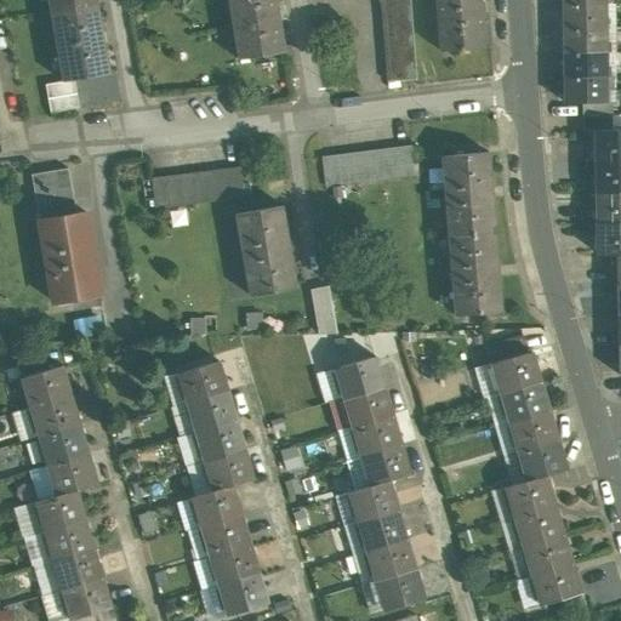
[(95,0),(47,0),(50,12),(96,4),(95,0)]
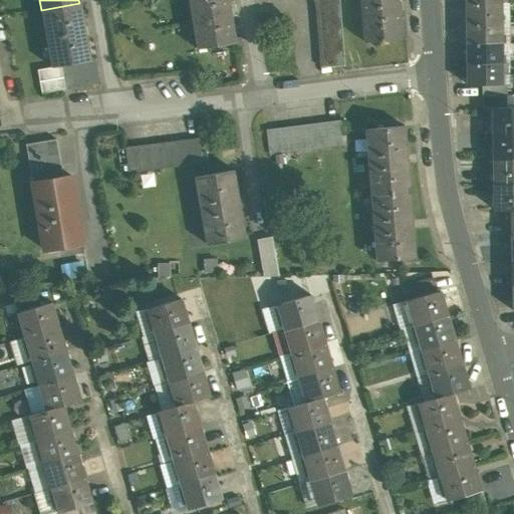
[(227,0),(188,0),(197,49),(235,43),(227,0)]
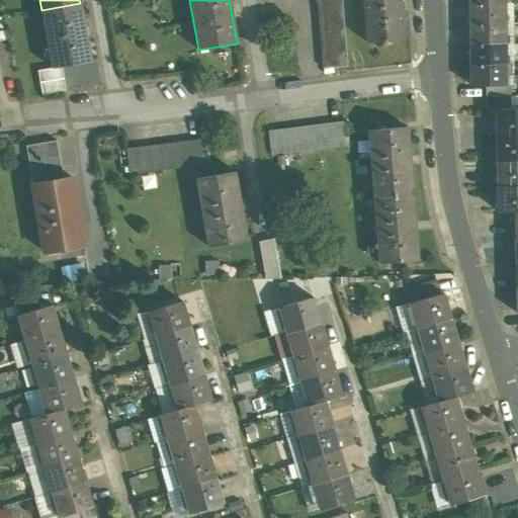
[(341,0),(318,0),(316,1),(318,12),(342,11),(341,0)]
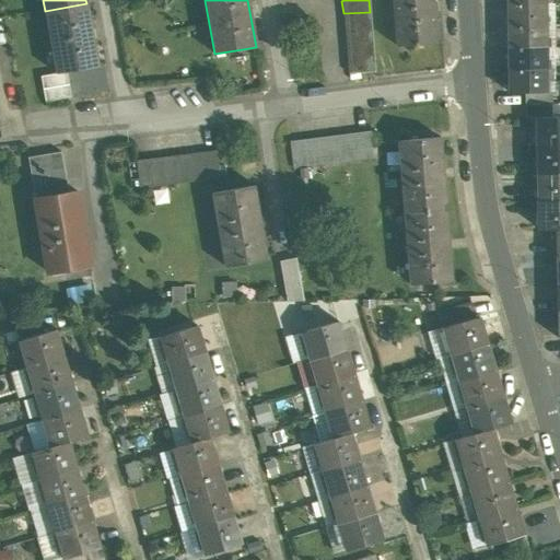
[(431,0),(392,0),(396,47),(434,45),(431,0)]
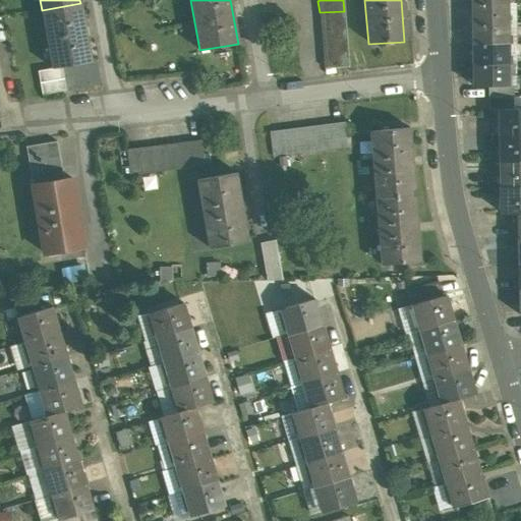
[(507,2),(472,3),(472,24),(508,22),(507,2)]
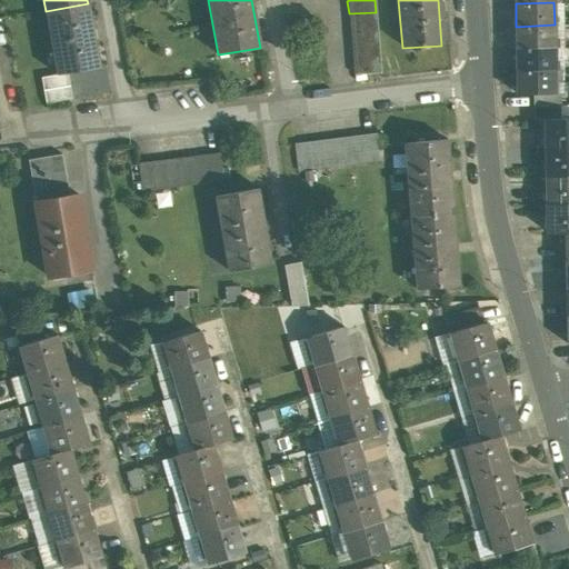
[(88,3),(46,11),(57,76),(99,69),(88,3)]
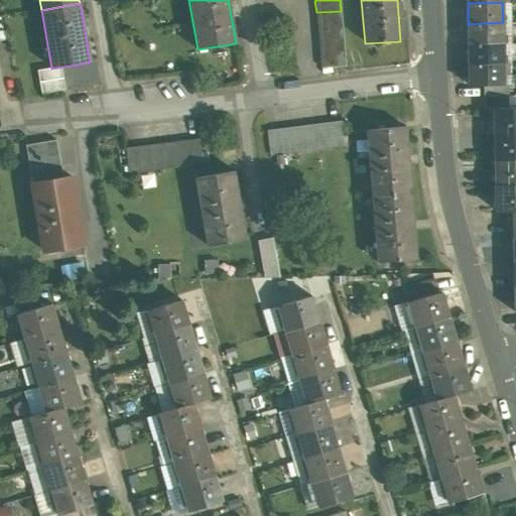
[(341,11),(316,12),(318,34),(343,33),(341,11)]
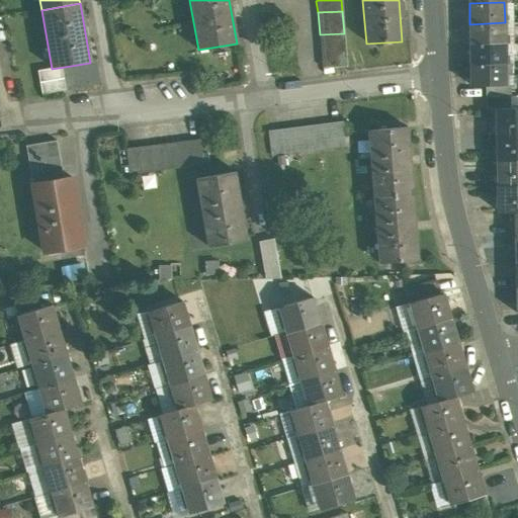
[(505,22),(469,24),(469,45),(505,44),(505,22)]
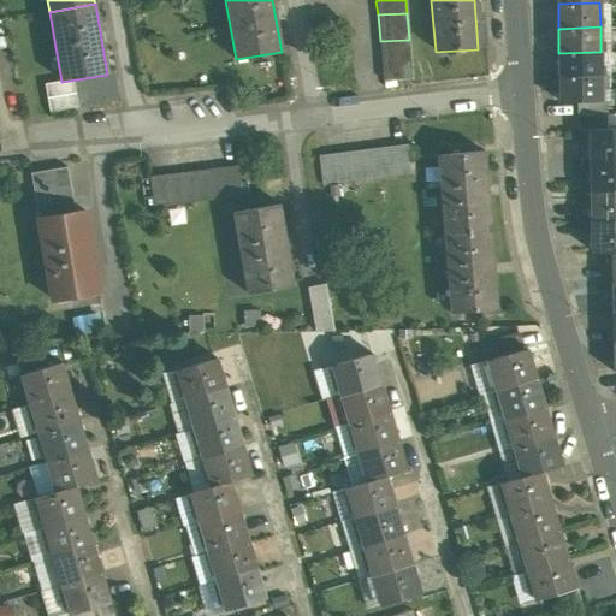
[(409,40),(380,41),(384,82),(413,80),(409,40)]
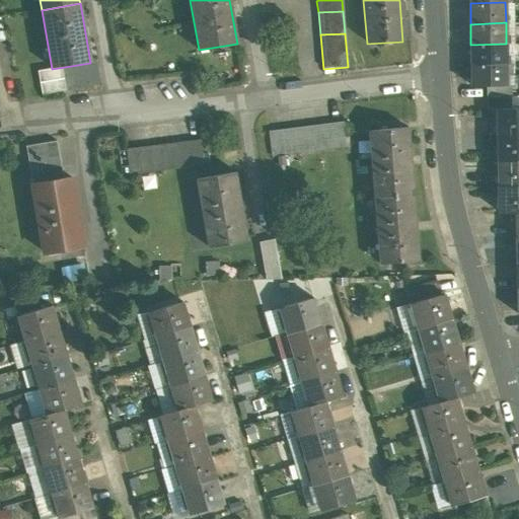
[(506,44),(470,45),(471,66),(507,64),(506,44)]
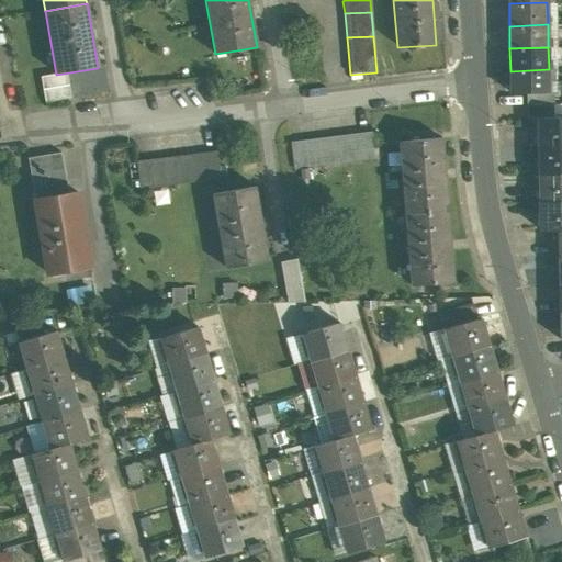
[(549,69),(510,71),(510,92),(526,91),(549,90),(549,69)]
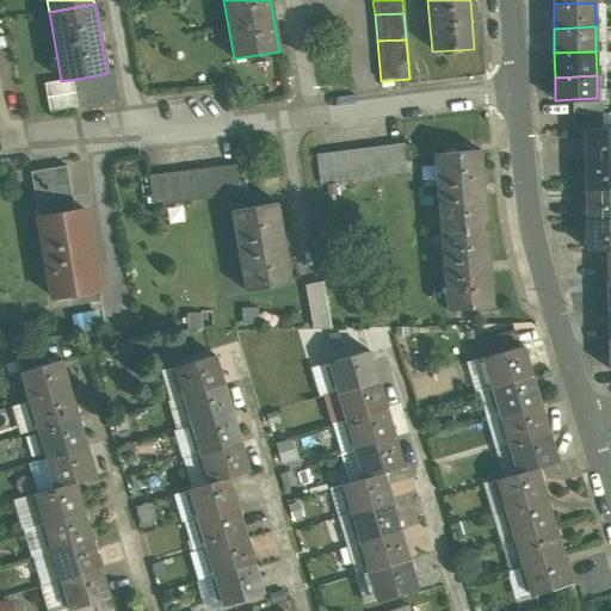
[(597,98),(572,99),(572,115),(600,113),(600,99),(597,98)]
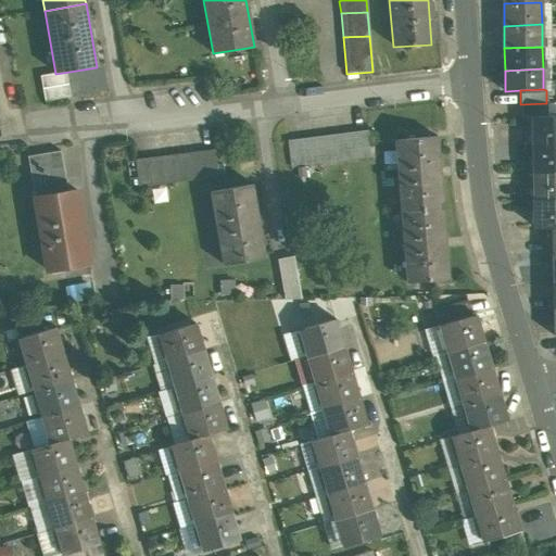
[(546,103),(520,104),(521,118),(531,118),(531,116),(546,116),(546,103)]
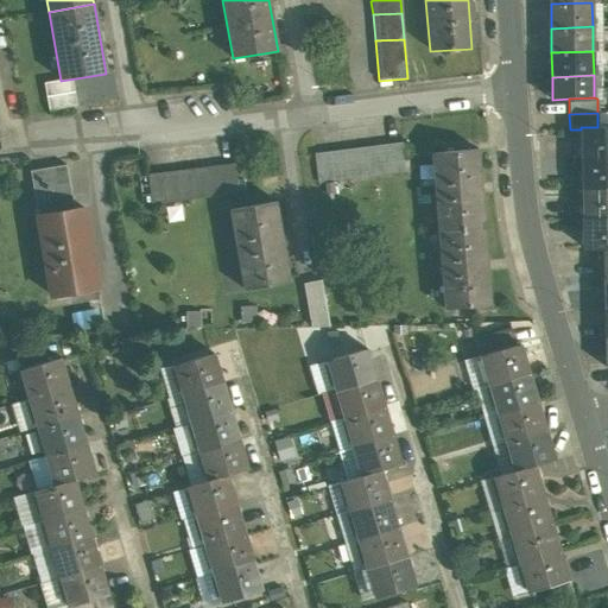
[(597,127),(581,127),(581,130),(581,159),(607,158),(607,127),(605,127),(597,127)]
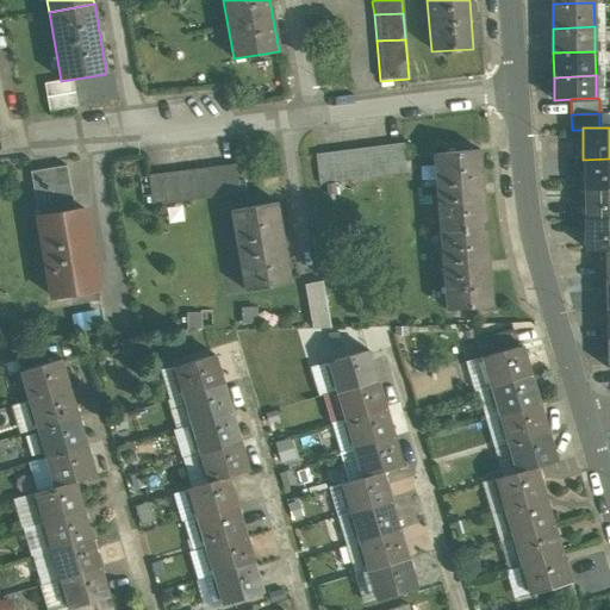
[(402,143),(386,145),(390,173),(405,172),(402,143)]
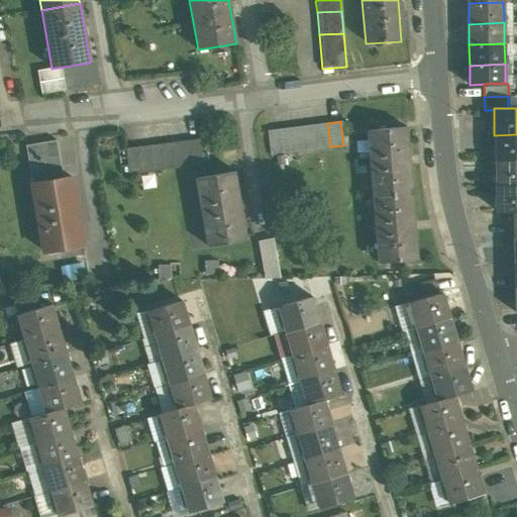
[(327,123),(315,125),(318,148),(330,146),(327,123)]
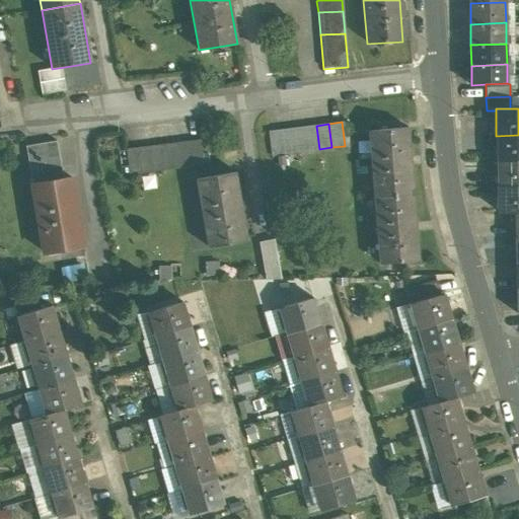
[(316,126),(304,127),(307,150),(319,149),(316,126)]
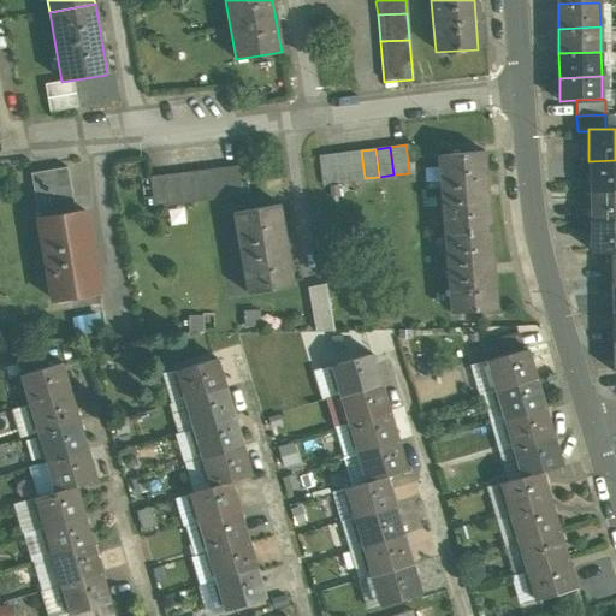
[(361,150),(347,153),(350,181),(365,178),(361,150)]
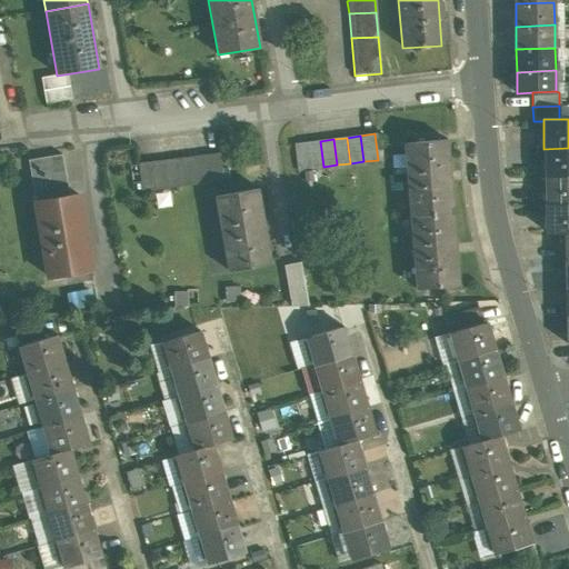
[(446,140),(405,143),(410,216),(450,212),(446,140)]
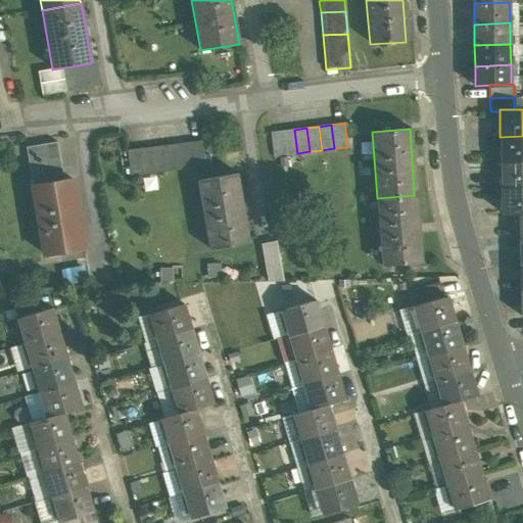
[(294,130),(283,131),(286,154),(297,153),(294,130)]
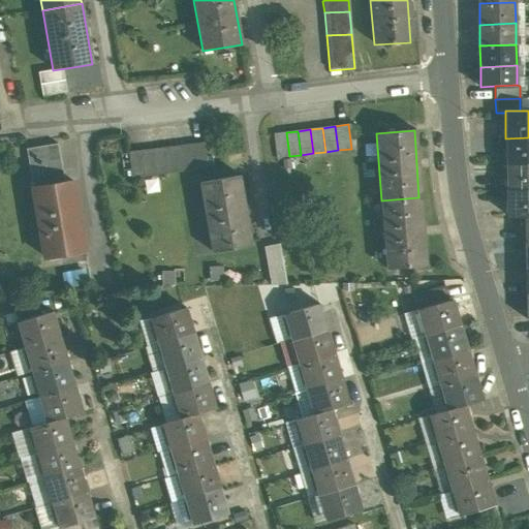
[(286,132),(273,134),(276,158),(289,156),(286,132)]
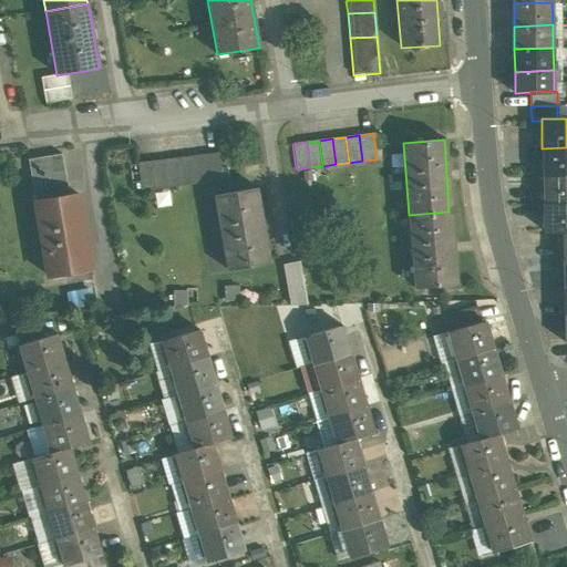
[(566,147),(542,148),(543,176),(566,174),(566,147)]
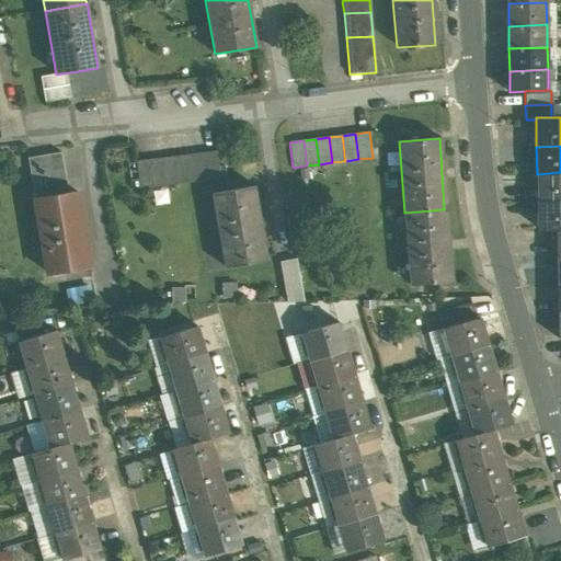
[(216,151),(202,152),(205,179),(219,178),(216,151)]
